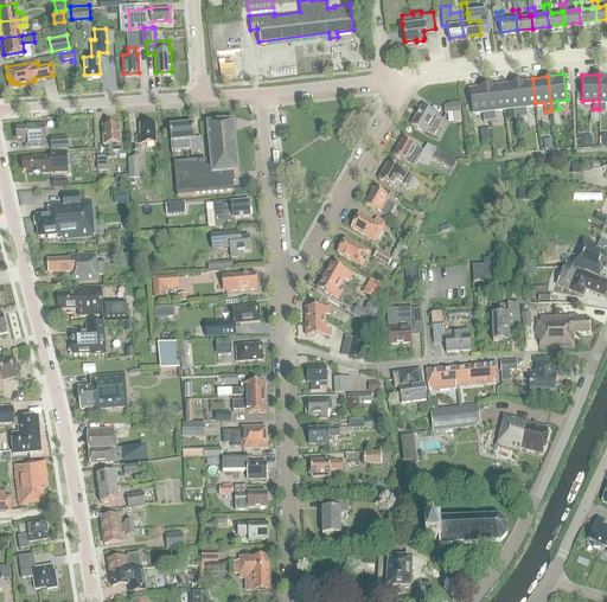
[(516,79),(521,114),(526,113),(525,104),(535,103),(532,78),(516,79)]
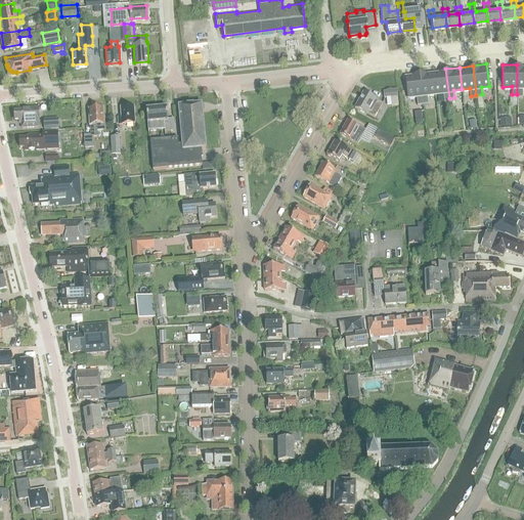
[(445,69),(432,71),(435,92),(443,91),(444,99),(449,98),(445,69)]
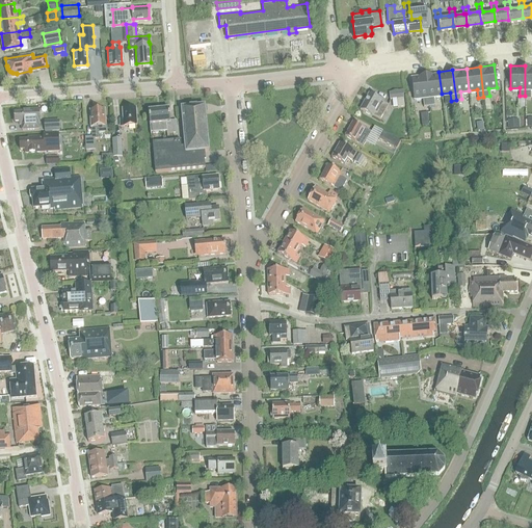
[(439,72),(425,73),(429,103),(434,103),(433,95),(442,94),(439,72)]
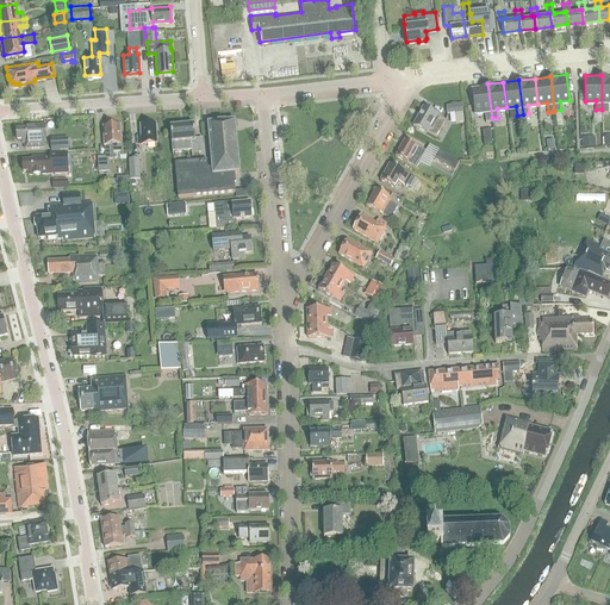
[(492,118),(487,83),(472,86),(474,111),(484,110),(485,119),(492,118)]
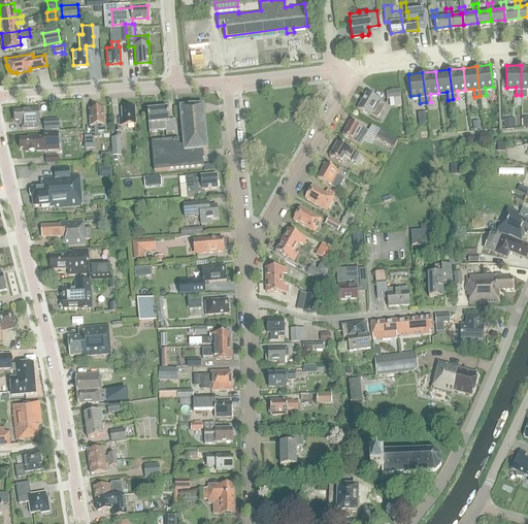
[(401,102),(399,87),(385,89),(386,95),(393,95),(394,103),(401,102)]
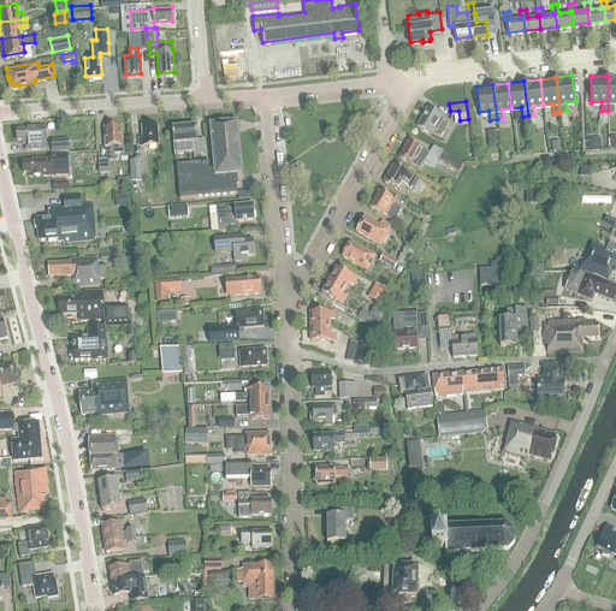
[(440,113),(426,105),(416,123),(431,131),(431,130),(439,135),(448,118),(440,114),(440,113)]
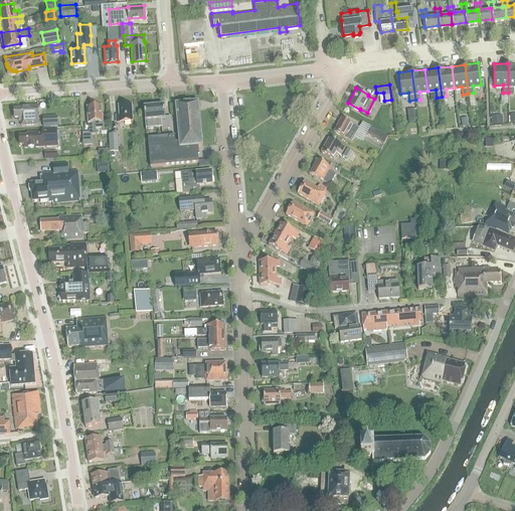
[(200,106),(200,99),(175,102),(179,139),(175,139),(174,132),(147,135),(150,164),(198,159),(196,143),(201,143),(198,106),(200,106)]
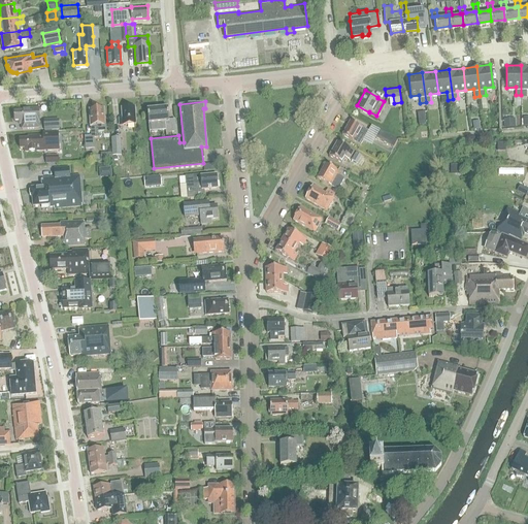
[(38,120),(38,104),(22,105),(22,107),(13,108),(14,119),(18,118),(19,121),(21,121),(22,126),(38,125),(38,120)]
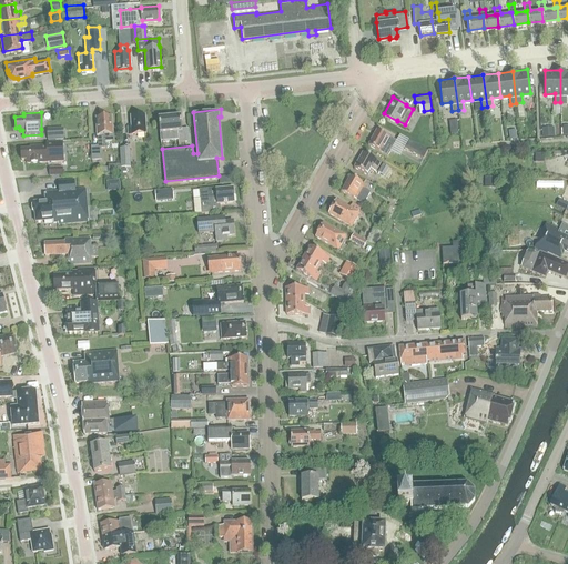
[(145,130),(144,112),(130,113),(131,124),(128,124),(128,131),(145,130)]
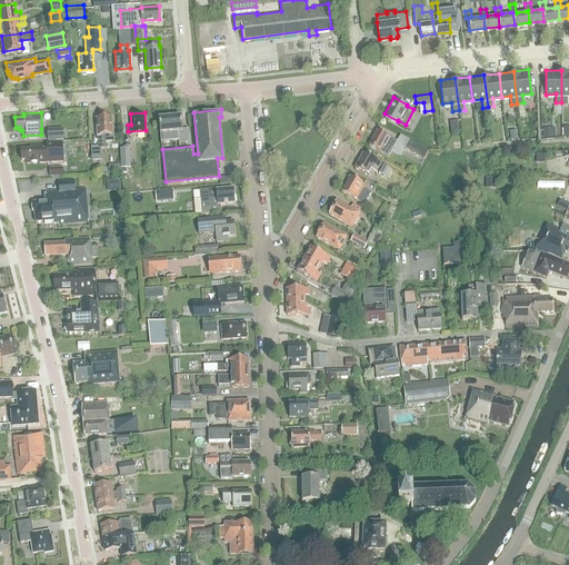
[(181,127),(180,114),(158,116),(160,138),(178,137),(178,139),(189,138),(188,126),(181,127)]
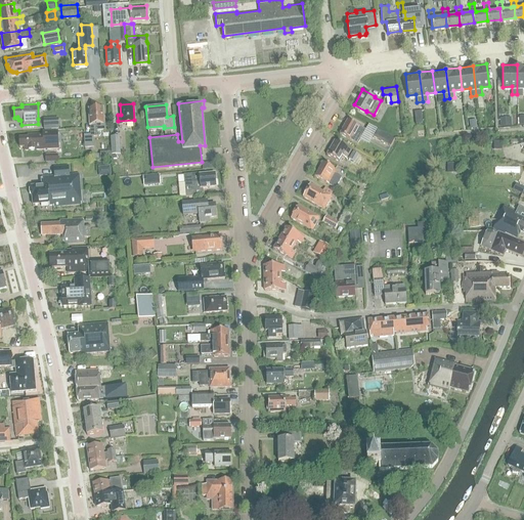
[(103,121),(102,105),(88,106),(89,122),(90,122),(90,132),(84,132),(85,144),(92,143),(91,130),(96,130),(96,128),(104,127),(104,121),(103,121)]
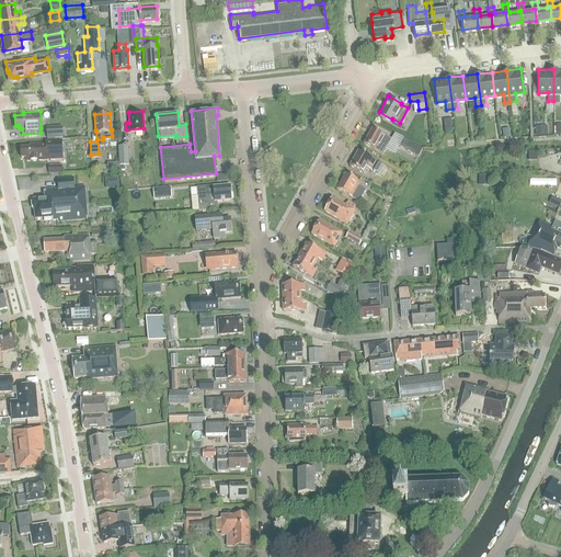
[(450,115),(443,116),(445,129),(453,129),(450,115)]
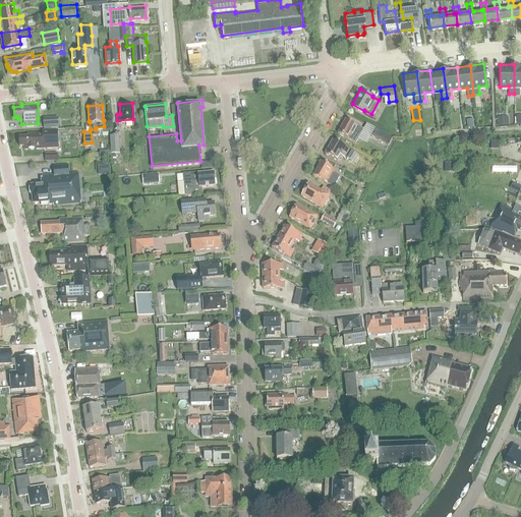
[(508,122),(508,114),(498,114),(498,122),(508,122)]
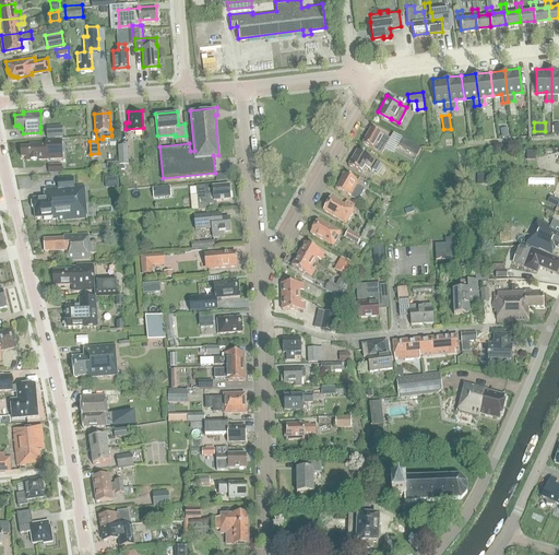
[(383,132),(370,125),(361,140),(380,151),(389,136),(383,132)]
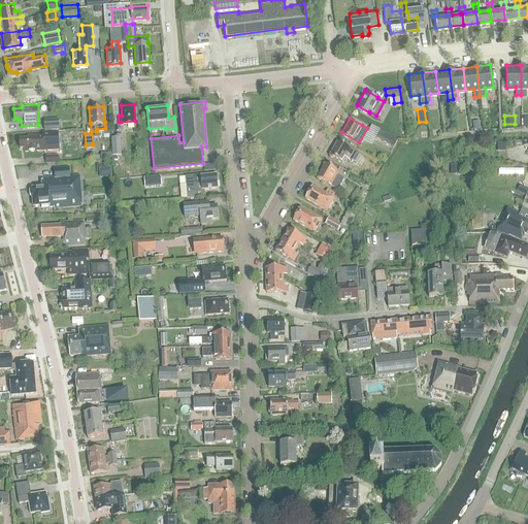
[(397,137),(386,131),(380,127),(375,134),(383,137),(383,136),(394,142),(397,137)]
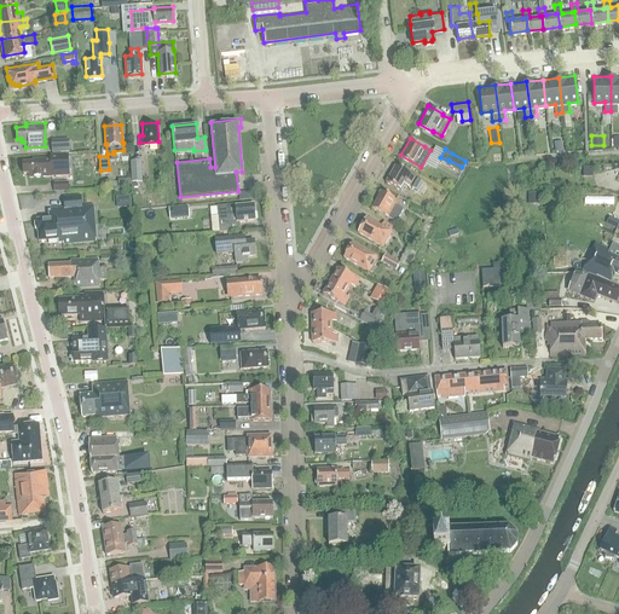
[(68,172),(68,151),(50,151),(50,155),(32,156),(33,160),(22,160),(23,171),(28,171),(28,174),(68,172)]
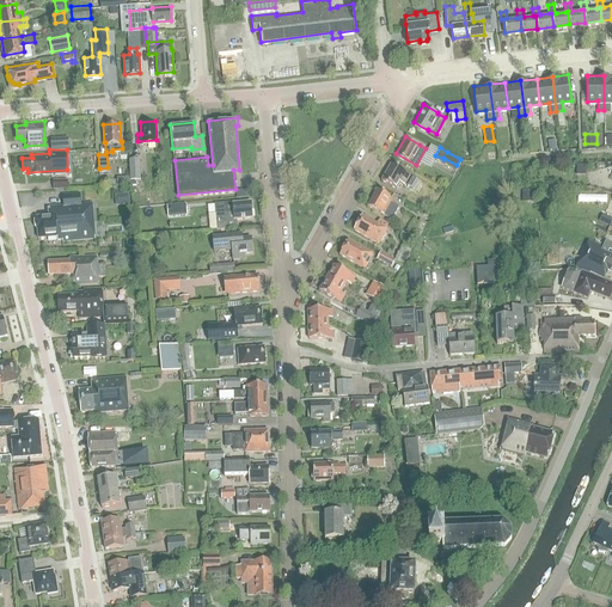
[(140,177),(139,155),(128,155),(129,177),(140,177)]
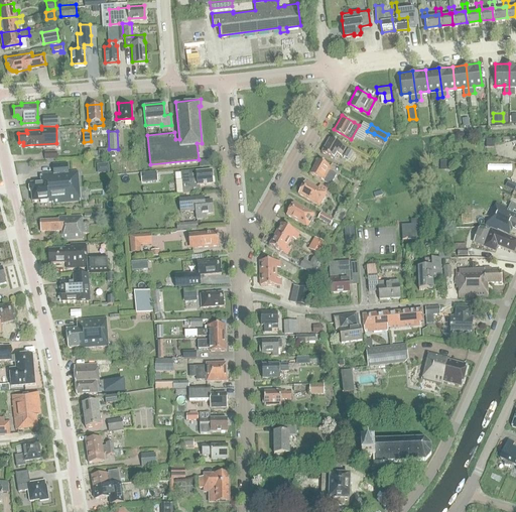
[(345,145),(329,136),(321,149),(334,156),(337,151),(341,153),(345,145)]
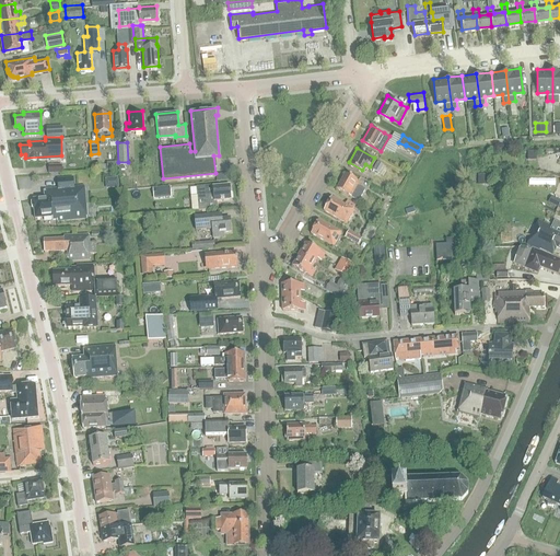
[(118,166),(118,158),(106,158),(106,166),(118,166)]
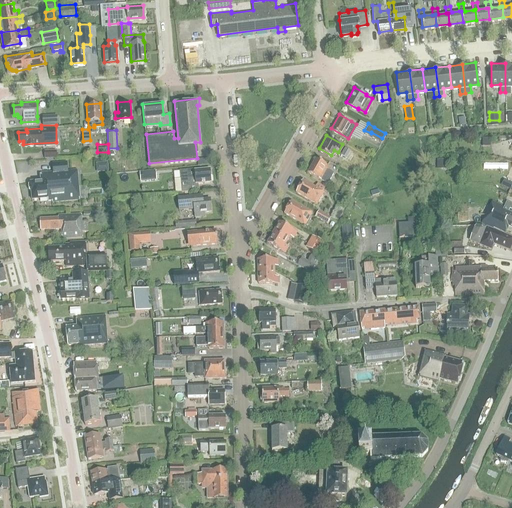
[(345,145),(340,152),(346,155),(350,148),(345,145)]
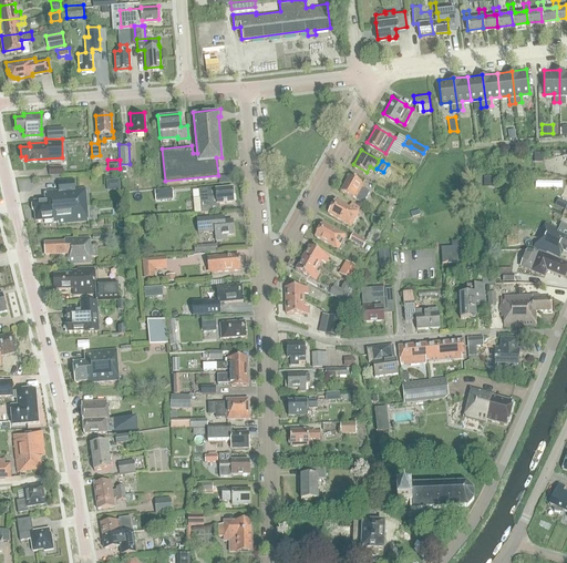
[(62,171),(62,163),(49,163),(49,172),(62,171)]
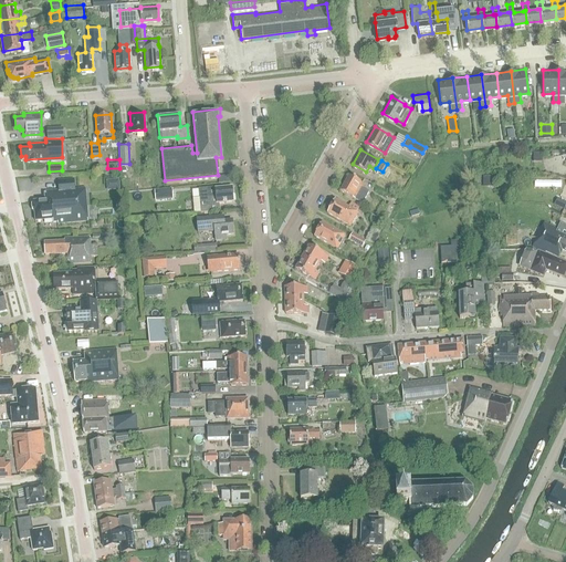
[(364,181),(348,173),(339,187),(352,195),(352,194),(362,199),(367,188),(363,185),(364,181)]
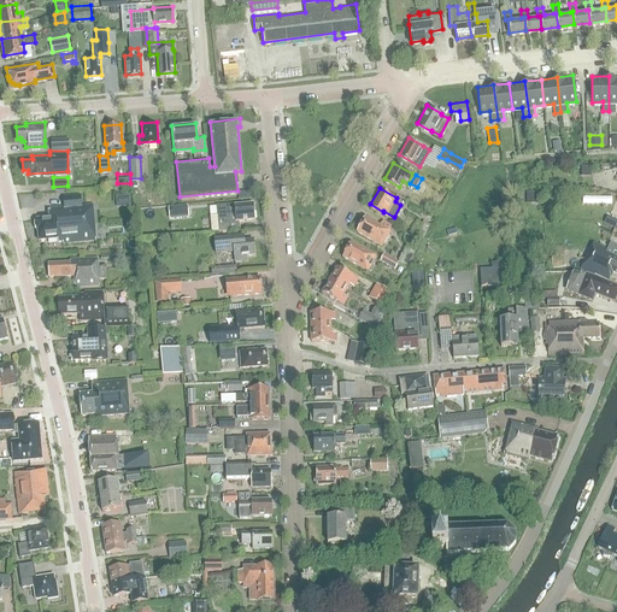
[(539,189),(526,189),(526,200),(539,200),(539,189)]
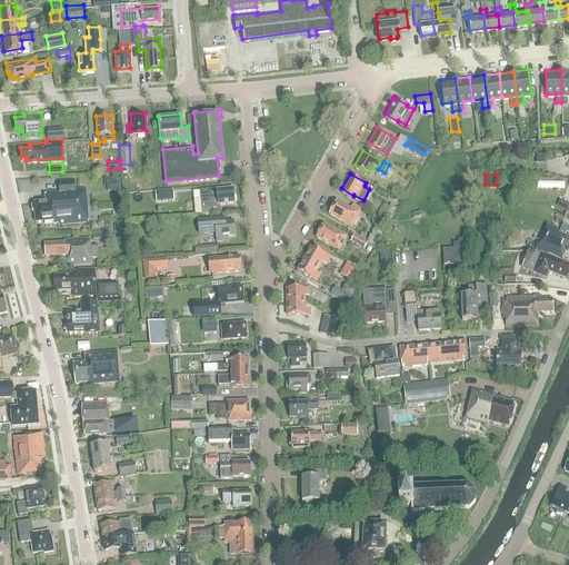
[(33,200),(31,202),(32,207),(33,209),(35,209),(36,219),(52,217),(52,220),(58,219),(58,221),(88,218),(85,185),(75,186),(73,176),(57,178),(58,188),(45,189),(45,191),(45,198),(33,199),(33,200)]
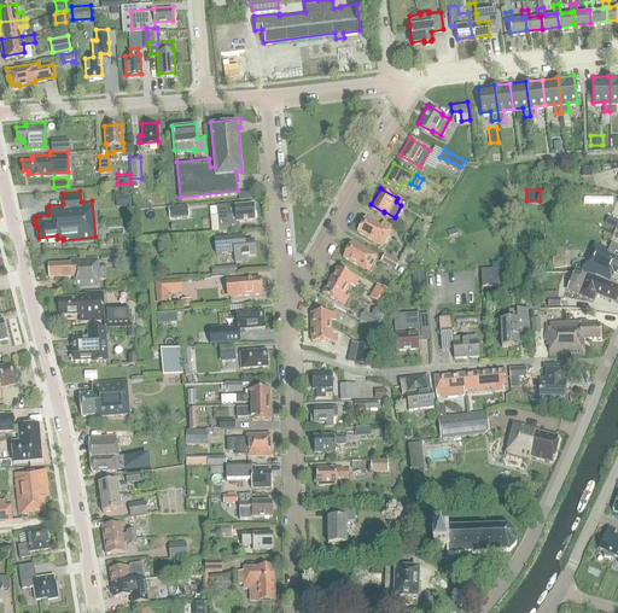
[(118,203),(133,203),(132,191),(118,191),(118,203)]
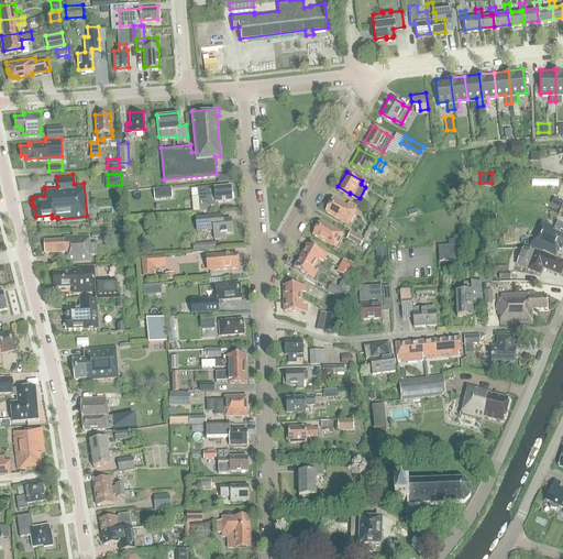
[(170,183),(154,184),(155,195),(172,193),(170,186),(170,183)]
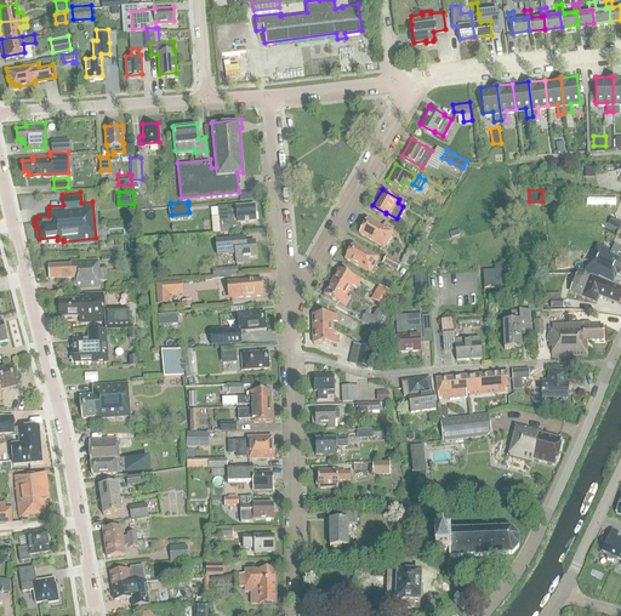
[(256,217),(255,203),(237,204),(235,204),(235,203),(217,204),(220,229),(240,228),(240,220),(241,220),(256,217)]
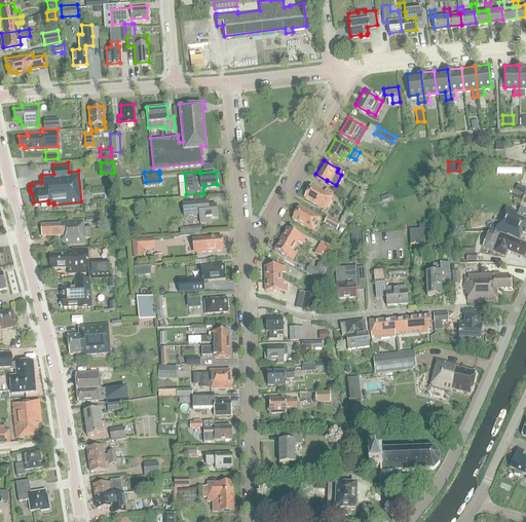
[(524,191),(525,187),(525,184),(518,181),(515,187),(524,191)]
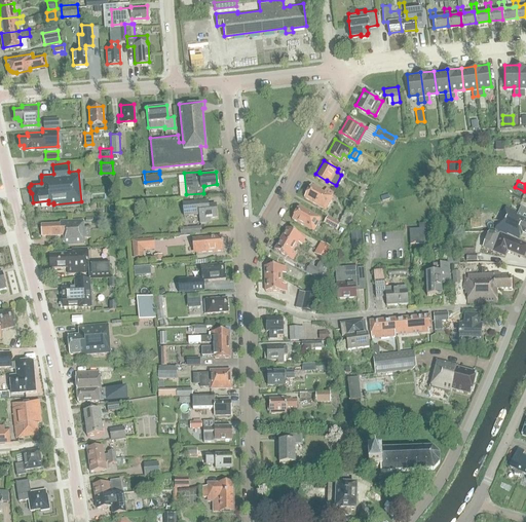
[(331,193),(311,182),(304,195),(324,207),(324,206),(325,207),(332,194),(331,193)]
